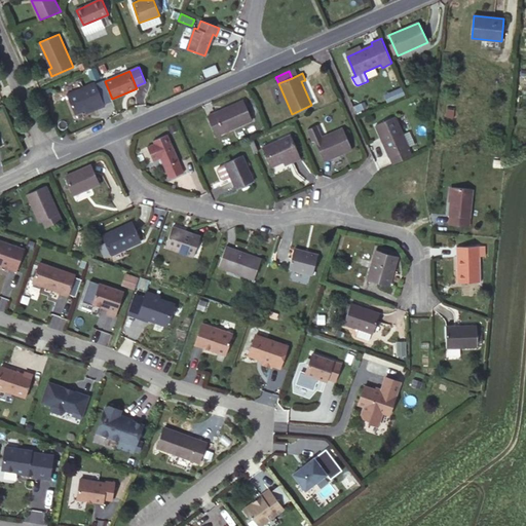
[(399,81),(387,86),(390,92),(384,96),(387,102),(405,95),(399,81)]
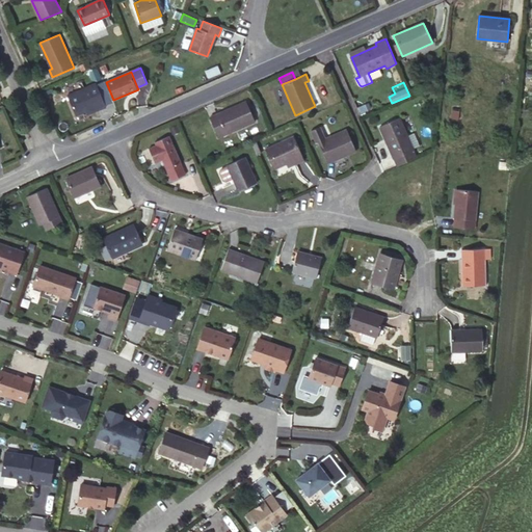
[(76,115),(86,111),(90,109),(91,113),(106,107),(97,84),(68,97),(76,115)]
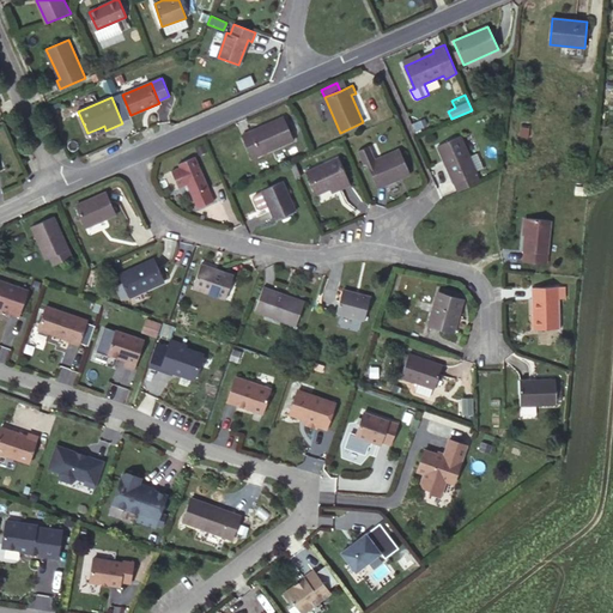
[(285,116),(242,135),(252,158),(295,139),(285,116)]
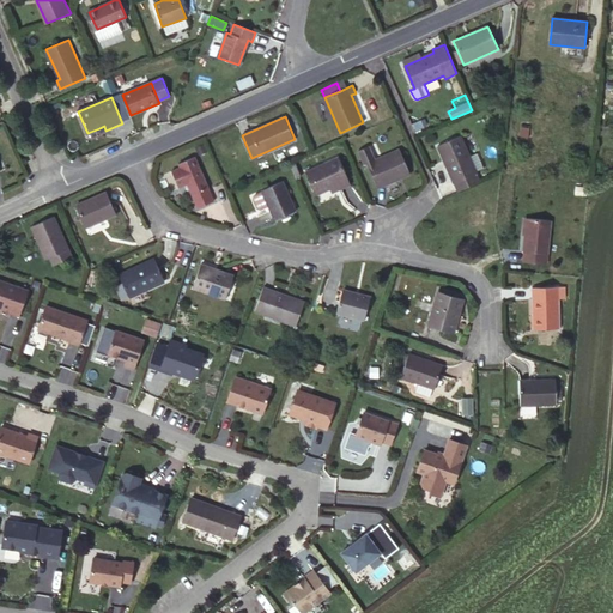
[(530,126),(522,125),(520,137),(528,138),(530,126)]
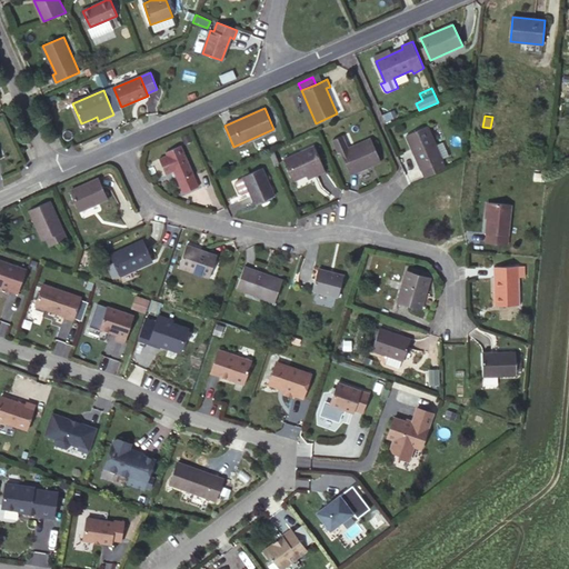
[(422,170),(442,161),(442,160),(428,126),(407,136),(421,170),(422,170)]
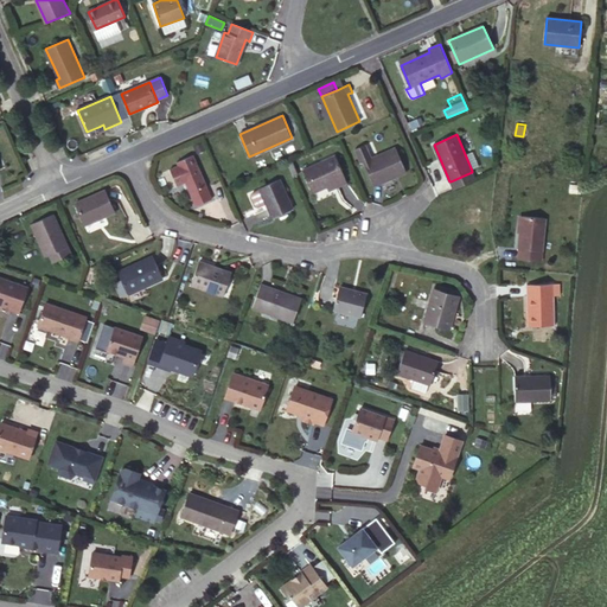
[(364,161),(371,159),(365,145),(355,149),(360,163),(364,161)]
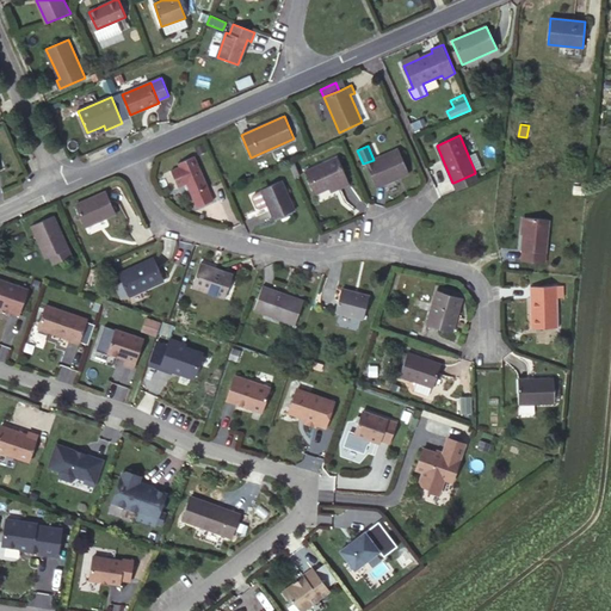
[(374,160),(366,162),(377,187),(409,173),(399,149),(374,160)]
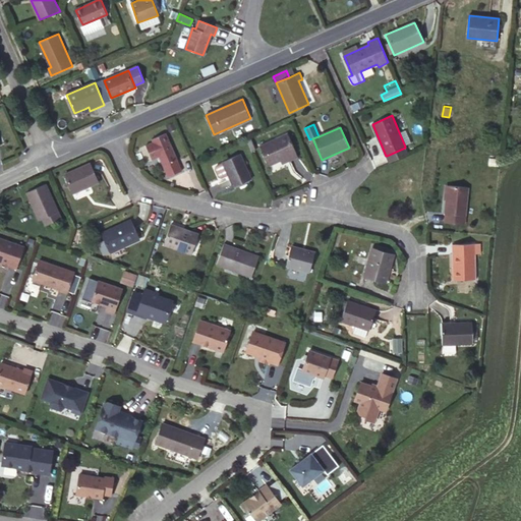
[(183,170),(166,133),(152,139),(153,141),(146,145),(153,159),(159,156),(169,176),(183,170)]
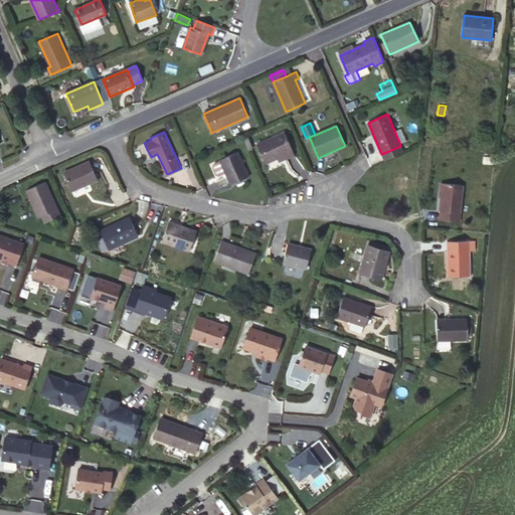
[(285,132),(256,143),(267,163),(278,158),(294,151),(285,132)]
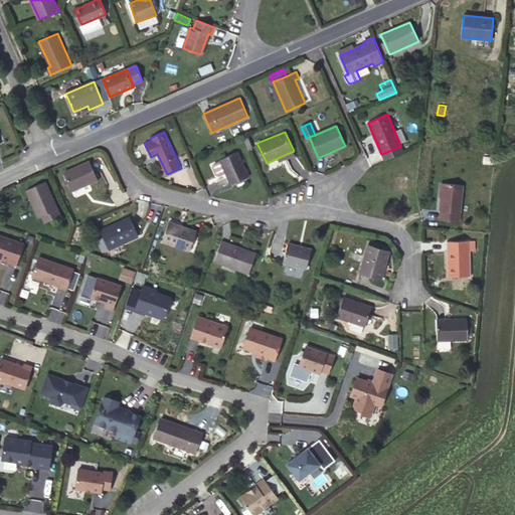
[(402,152),(400,146),(382,154),(385,160),(402,152)]
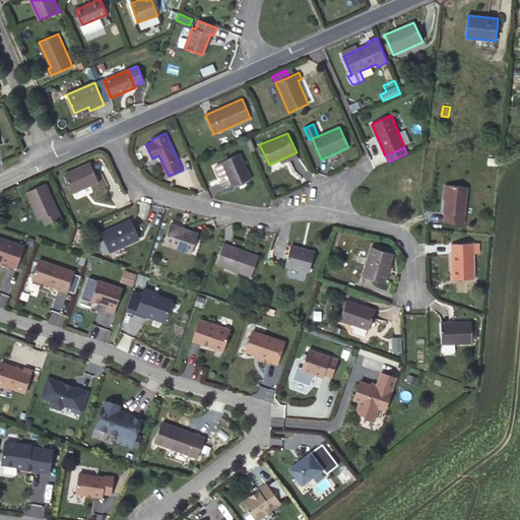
[(297,152),(280,159),(281,163),(298,155),(297,152)]
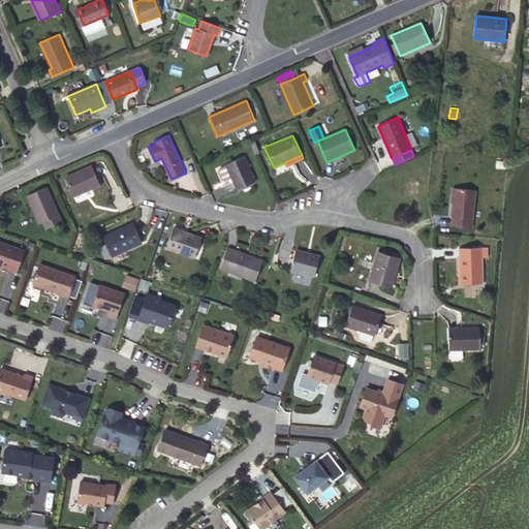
[(245,156),(225,164),(226,165),(231,178),(238,189),(256,181),(245,156)]
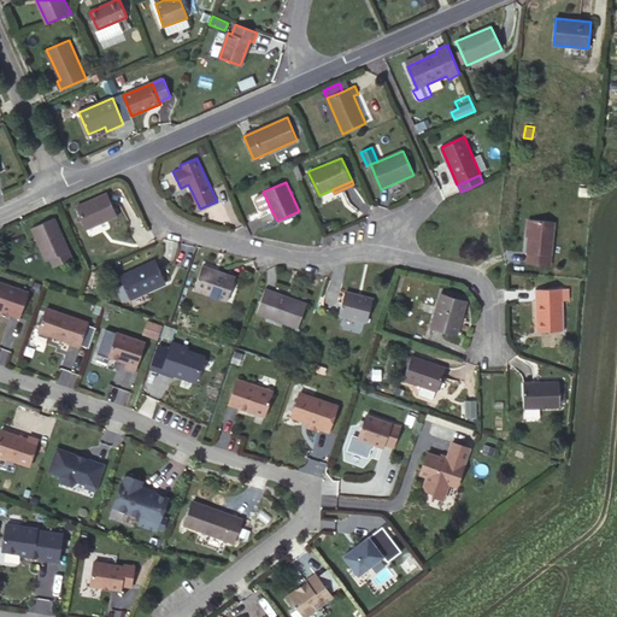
[(106,193),(76,206),(87,229),(117,215),(106,193)]
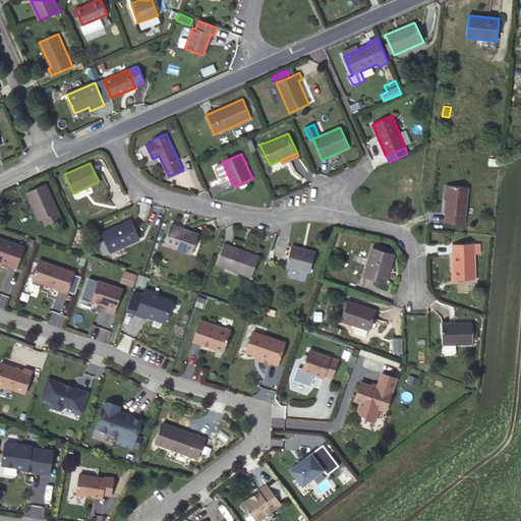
[(228,175),(223,163),(217,165),(216,168),(219,176),(222,177),(228,175)]
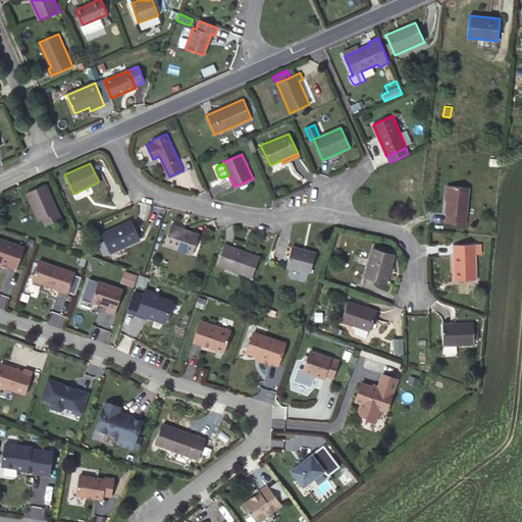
[(47,184),(27,193),(39,221),(43,219),(46,225),(62,218),(47,184)]
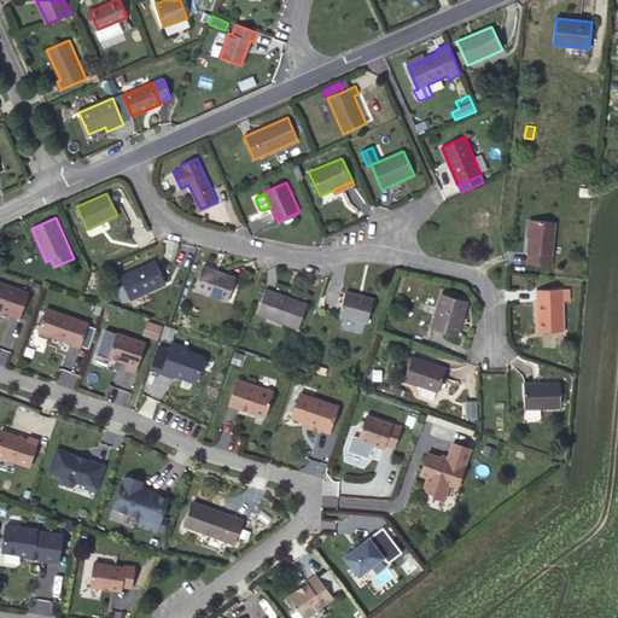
[(531,220),(528,254),(553,255),(555,222),(531,220)]
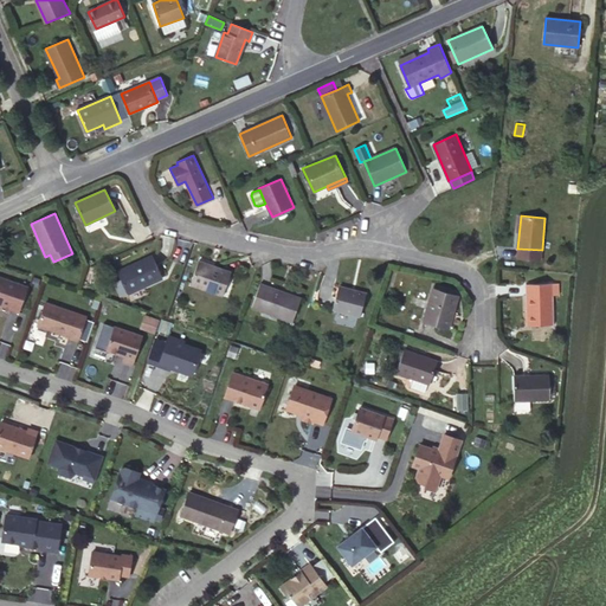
[(118,271),(128,291),(144,283),(146,285),(163,277),(153,255),(118,271)]
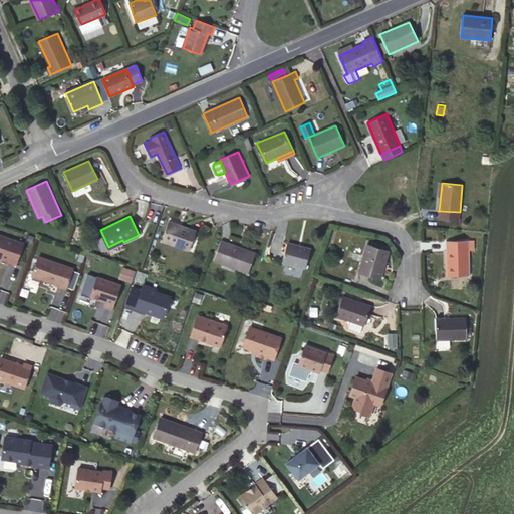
[(196,230),(169,221),(162,241),(189,251),(196,230)]
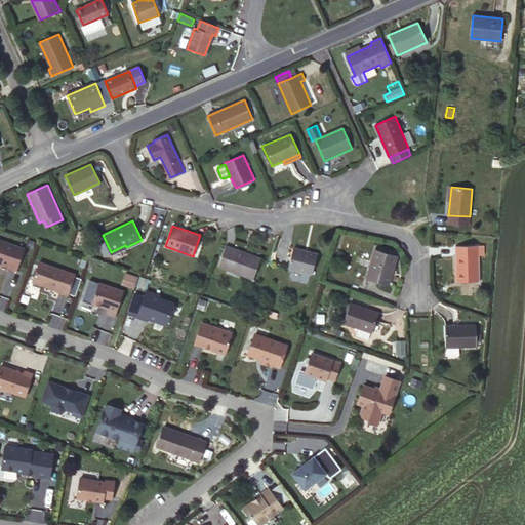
[(17,268),(25,246),(0,237),(0,259),(1,260),(0,264),(0,265),(8,268),(9,265),(17,268)]
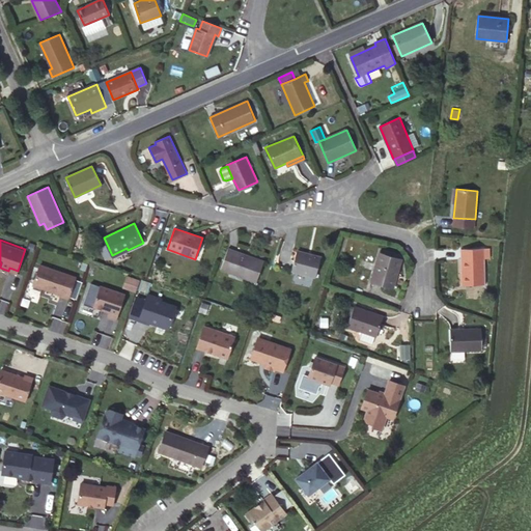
[(127,248),(112,255),(113,257),(128,250),(127,248)]
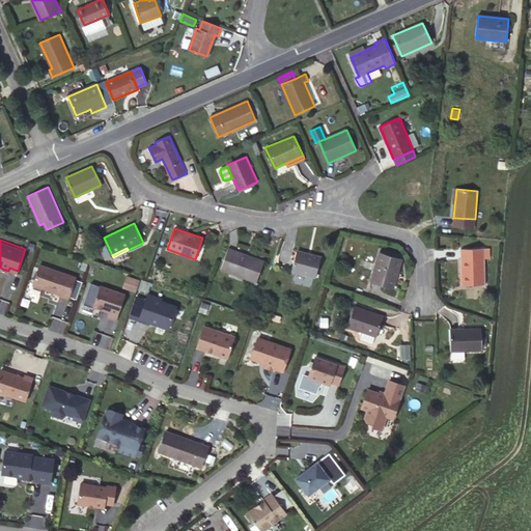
[(264,261),(228,248),(221,269),(257,281),(264,261)]
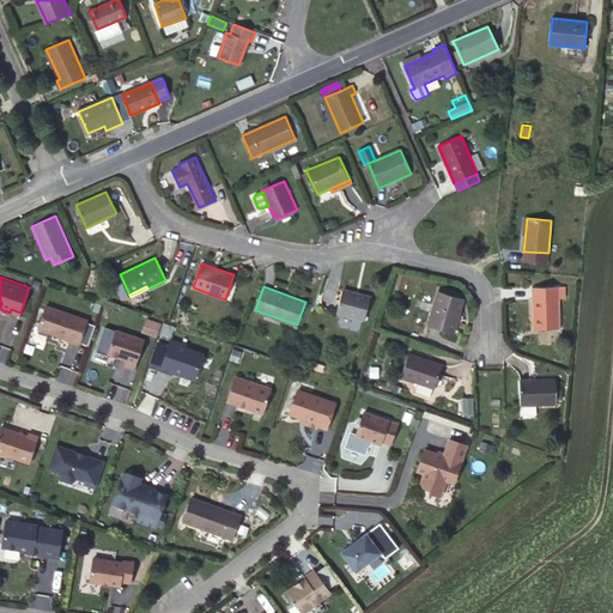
[(564,286),(533,287),(534,329),(560,328),(559,298),(564,298),(564,286)]
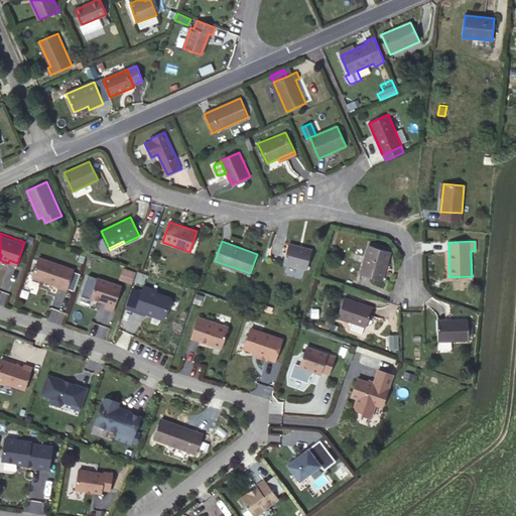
[(311,249),(289,244),(284,262),(306,268),(311,249)]
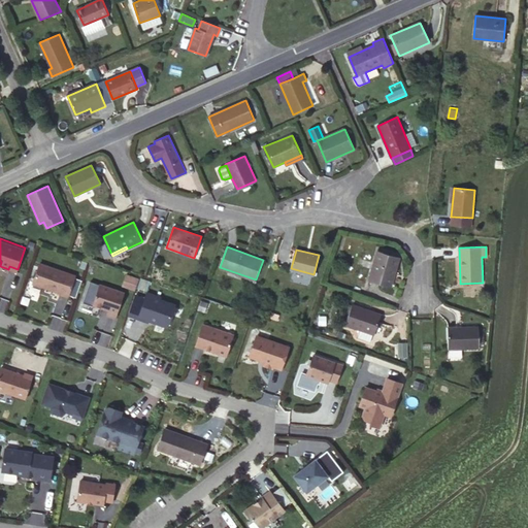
[(399,258),(377,252),(369,279),(391,286),(399,258)]
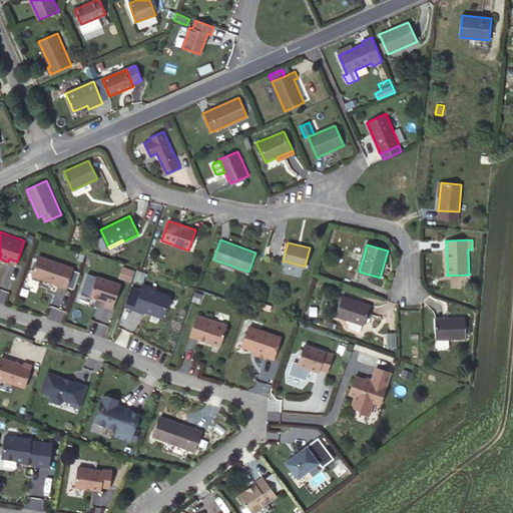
[(74,266),(39,253),(32,274),(42,277),(42,276),(46,277),(45,278),(59,283),(59,284),(67,287),(74,266)]
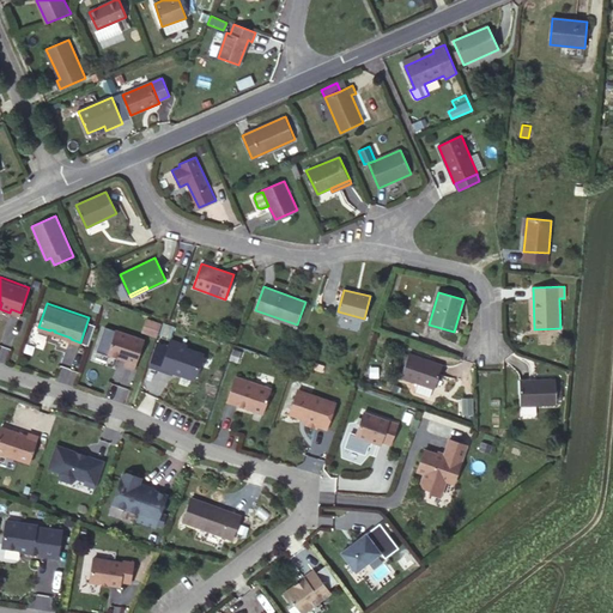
[(146,317),(140,332),(156,338),(162,323),(146,317)]
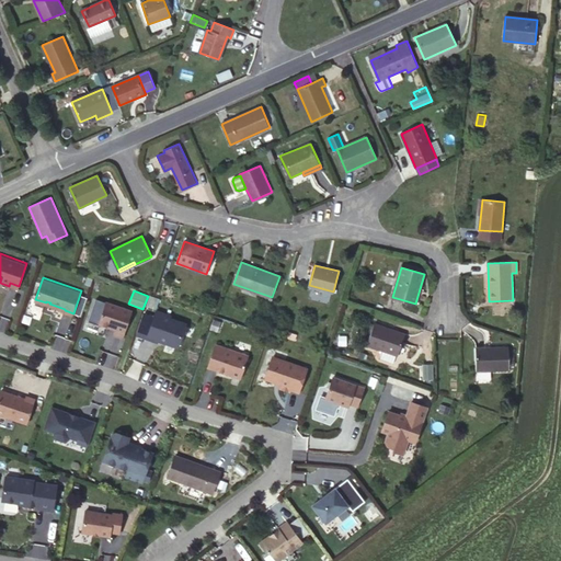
[(132,312),(106,304),(99,325),(115,331),(113,336),(122,339),(132,312)]
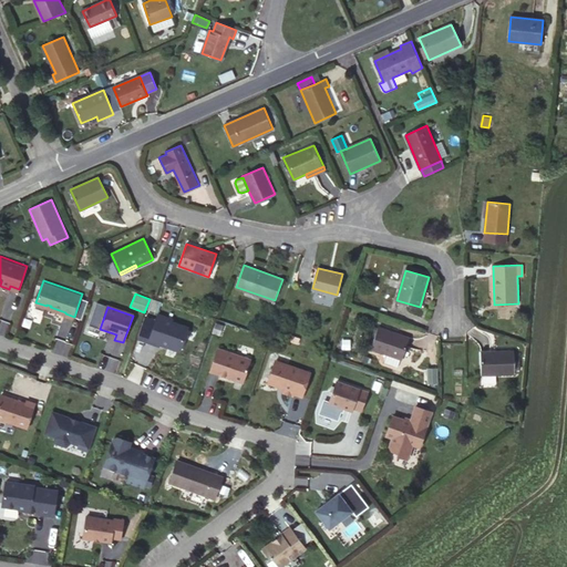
[(172,321),(157,316),(148,343),(158,347),(160,344),(177,350),(181,349),(187,329),(171,323),(172,321)]
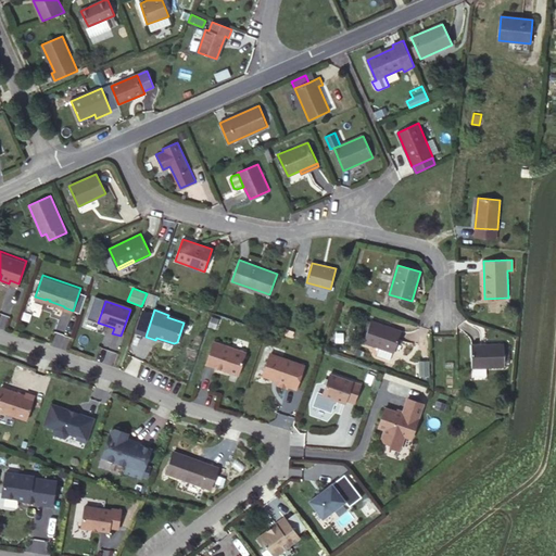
[(380,348),(393,352),(394,352),(402,330),(371,319),(364,342),(380,348)]
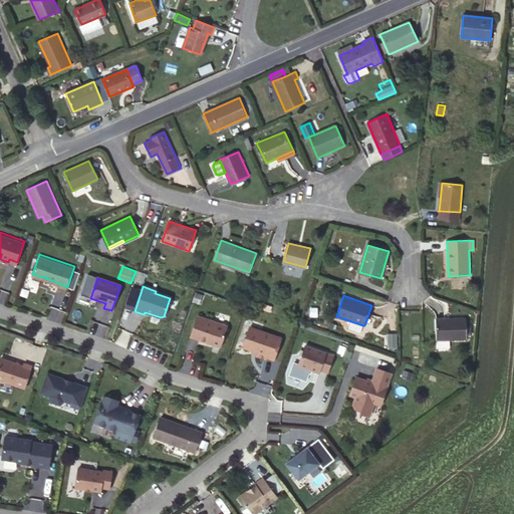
[(227,327),(197,317),(190,338),(207,344),(207,342),(212,344),(213,346),(220,348),(227,327)]
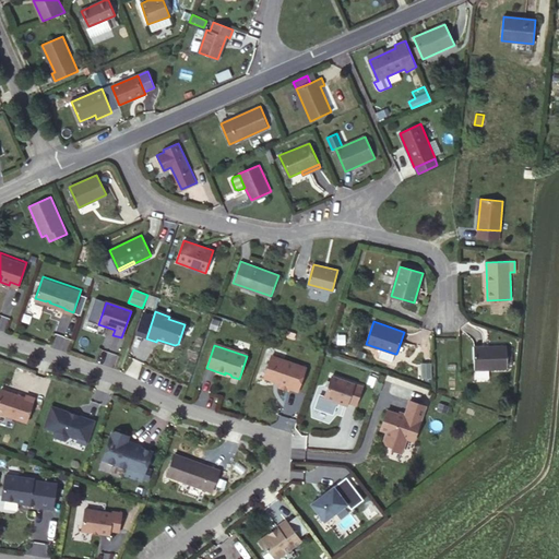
[(507,346),(474,347),(475,370),(508,369),(507,346)]
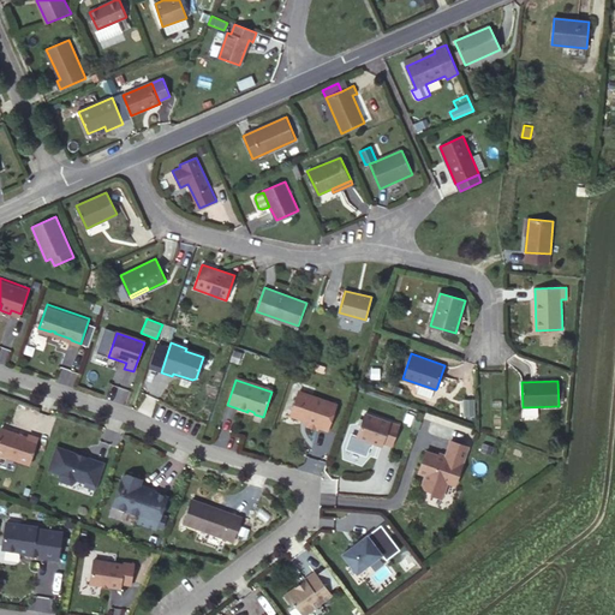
[(433,398),(435,389),(421,384),(417,393),(433,398)]
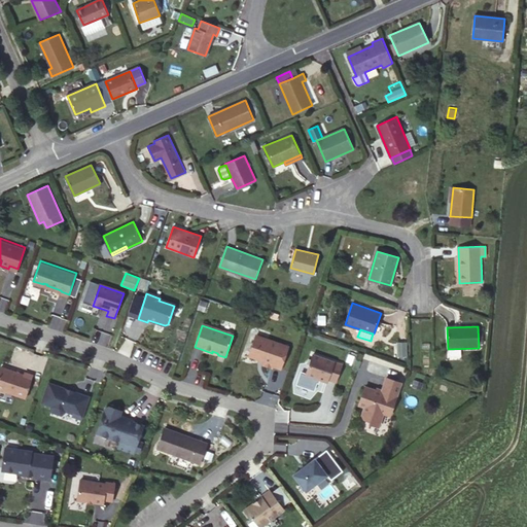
[(257,345),(260,339),(255,337),(251,349),(255,345),(257,345)]
